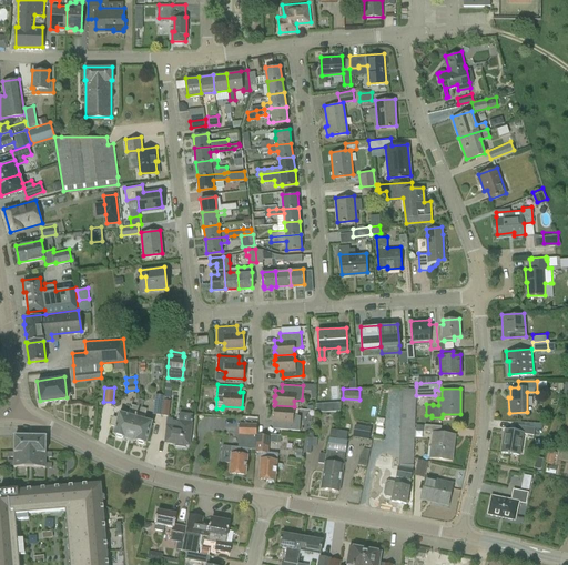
[(153,413),(162,414),(164,399),(164,394),(155,393),(153,413)]
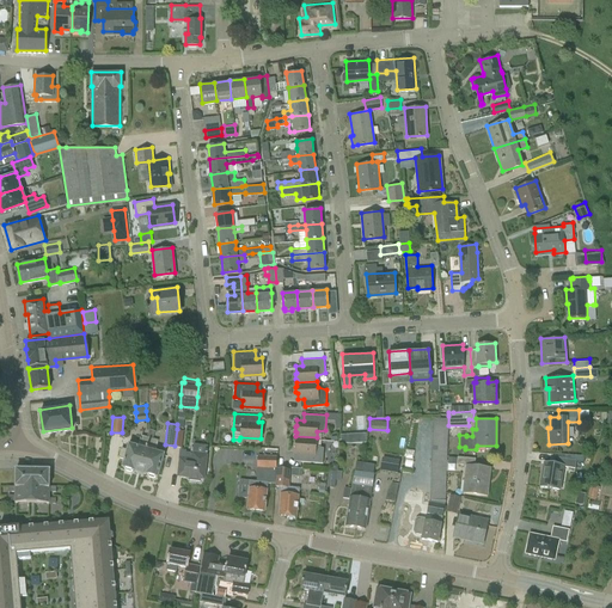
[(134,468),(141,471),(151,436),(141,434),(138,444),(129,442),(128,448),(122,447),(120,455),(126,456),(123,466),(126,466),(127,468),(130,470),(134,468)]
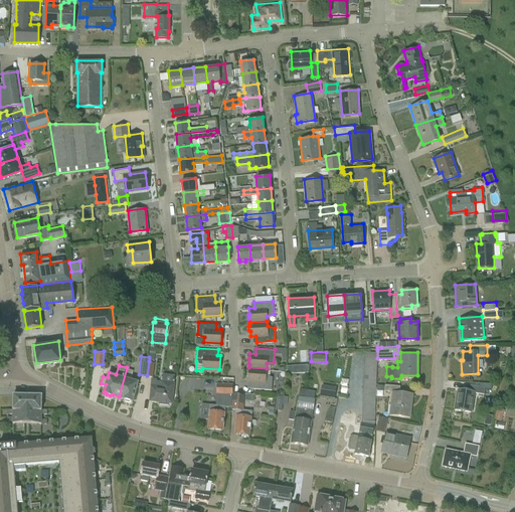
[(131,378),(134,369),(127,367),(119,396),(125,397),(126,399),(129,400),(131,399),(133,400),(138,381),(131,378)]
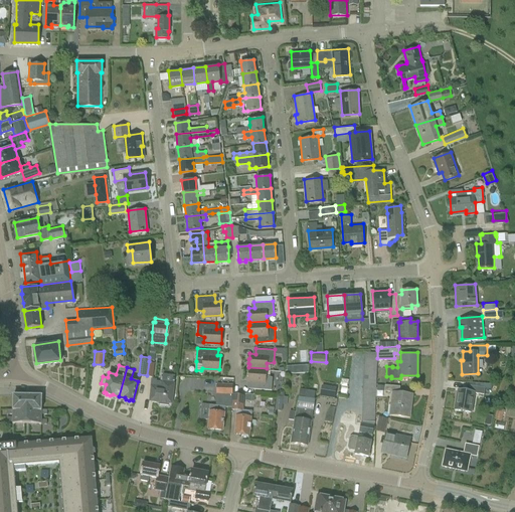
[(253,381),(252,387),(272,388),(273,376),(266,373),(267,368),(248,367),(248,370),(247,371),(247,374),(248,375),(247,381),(253,381)]
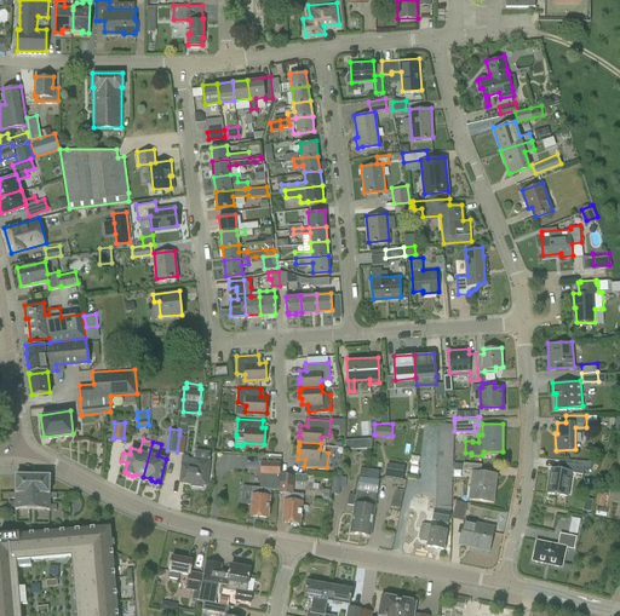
[(182,461),(181,481),(191,482),(190,483),(202,484),(202,483),(206,483),(210,459),(211,449),(200,448),(199,458),(194,458),(184,456),(184,461),(182,461)]
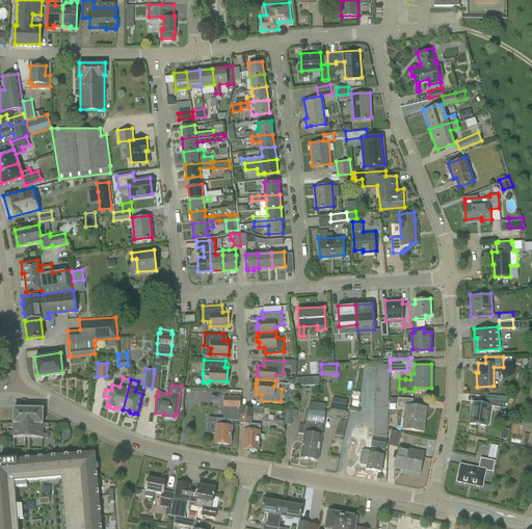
[(228,417),(217,416),(214,441),(230,443),(233,419),(239,419),(240,396),(224,395),(223,404),(229,405),(228,417)]
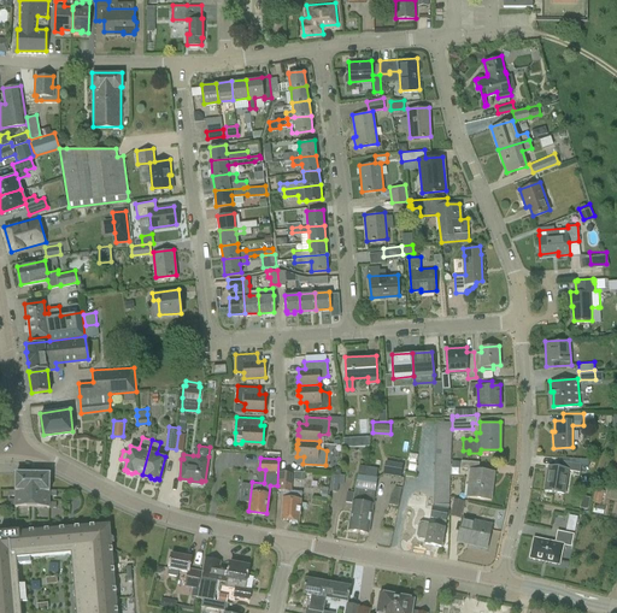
[(581,461),(558,458),(557,466),(550,465),(548,476),(547,476),(545,488),(564,491),(568,467),(580,470),(581,461)]
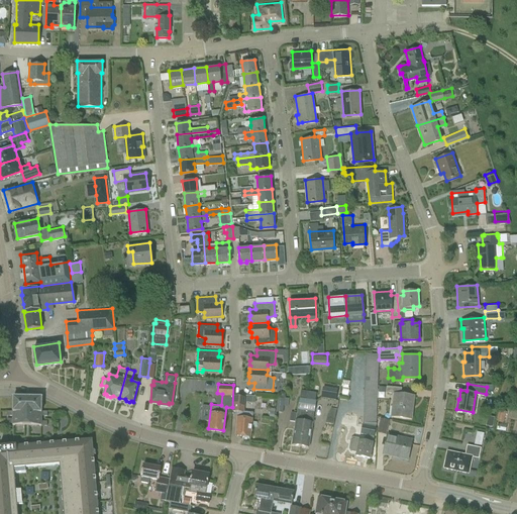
[(321,396),(335,398),(337,387),(323,385),(321,396)]
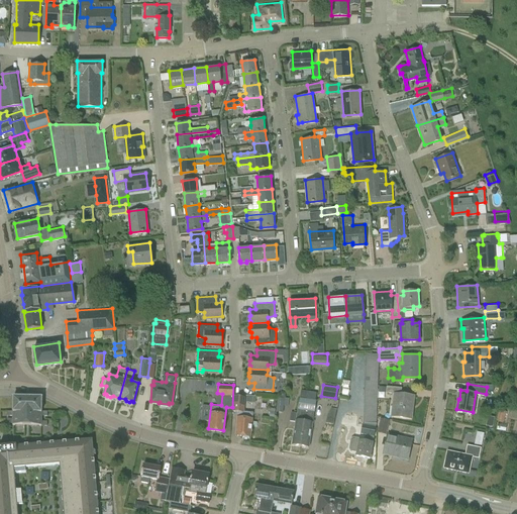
[(391,415),(412,418),(415,394),(401,392),(402,386),(387,385),(386,391),(394,392),(391,415)]
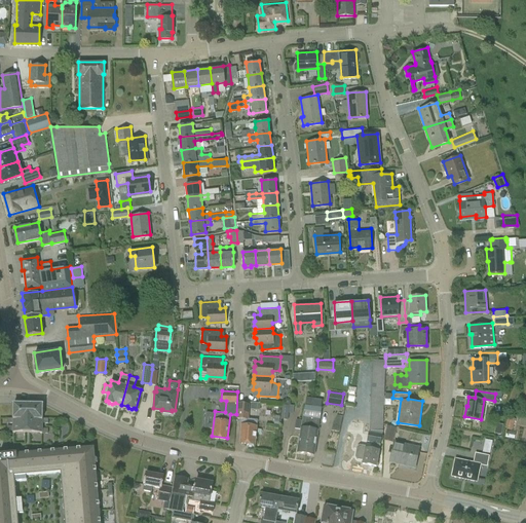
[(297,450),(305,451),(310,414),(311,415),(312,405),(311,405),(313,397),(306,396),(305,404),(303,413),(302,419),(296,418),(295,426),(301,427),(297,450)]
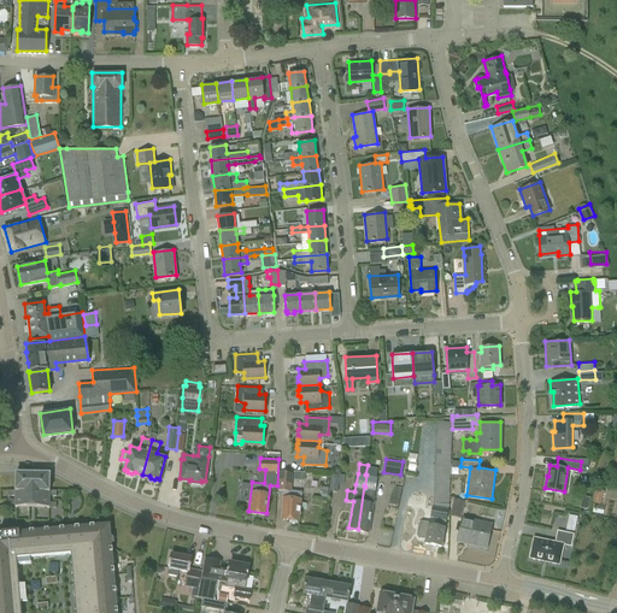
[(16,471),(16,505),(51,505),(51,471),(16,471)]
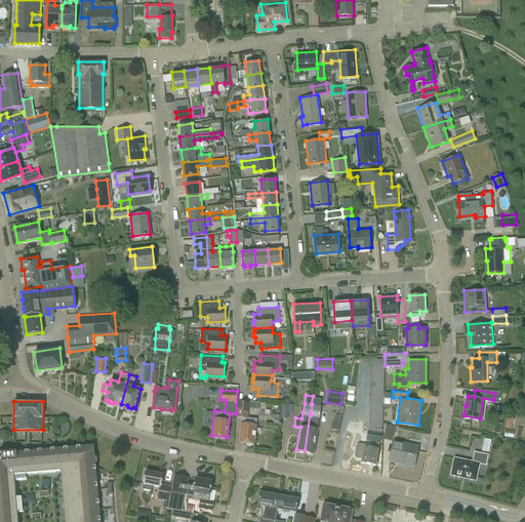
[(237,411),(237,415),(243,415),(242,422),(241,422),(239,440),(247,441),(248,442),(251,442),(252,441),(254,441),(256,424),(255,424),(256,417),(252,417),(247,416),(247,412),(248,402),(238,401),(237,411)]
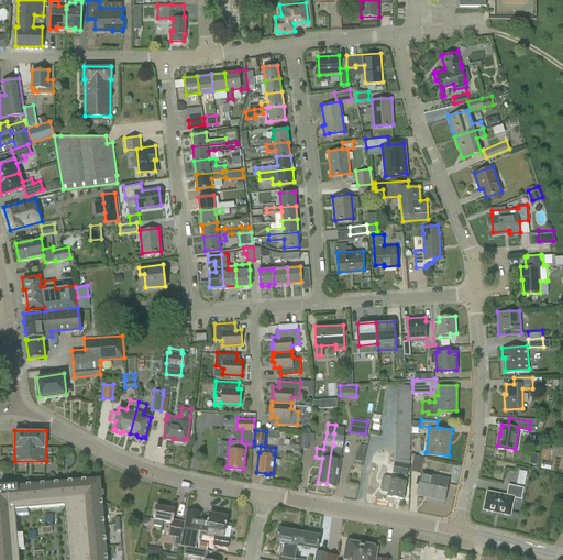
[(302,431),(300,447),(308,448),(309,440),(313,441),(315,431),(310,431),(310,432),(302,431)]
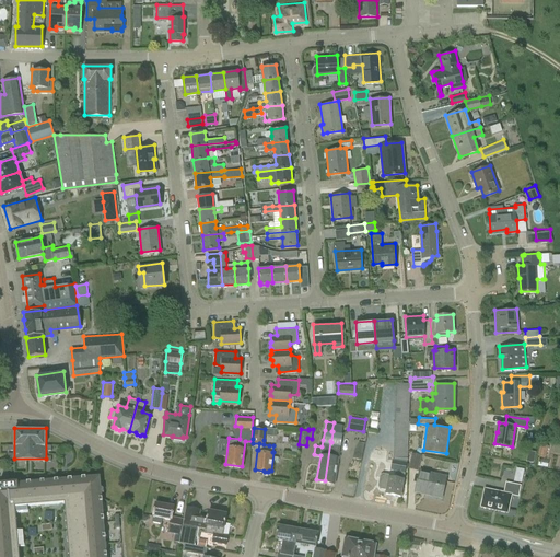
[(335,483),(339,452),(342,433),(333,431),(331,442),(330,441),(325,480),(335,483)]
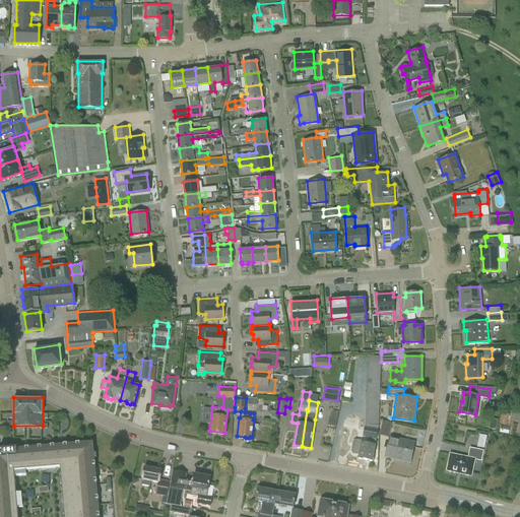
[(330,407),(327,422),(335,424),(339,409),(330,407)]
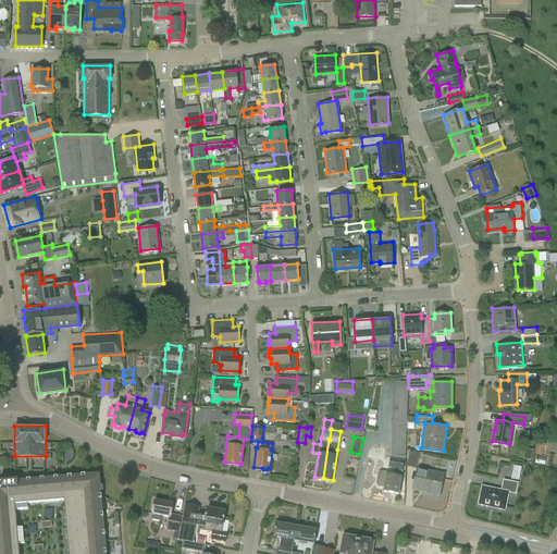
[(416,466),(419,451),(411,450),(408,465),(416,466)]
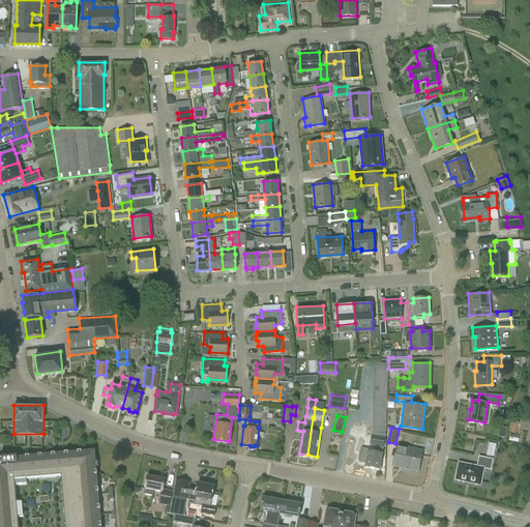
[(359,448),(358,458),(360,461),(365,462),(365,466),(379,468),(382,452),(386,433),(385,433),(373,432),(373,434),(372,433),(370,443),(375,444),(374,450),(370,450),(370,447),(362,446),(359,448)]
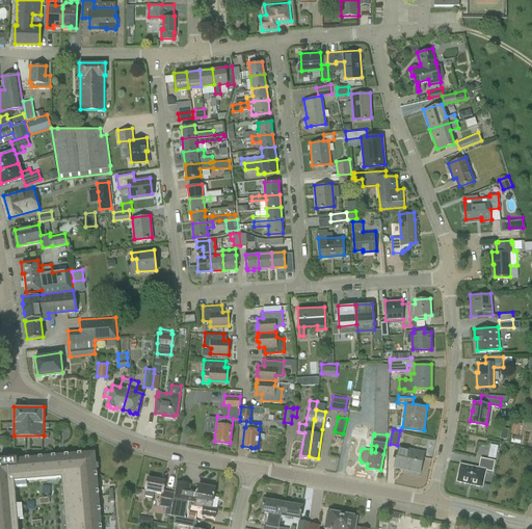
[(398,445),(394,466),(419,471),(423,451),(398,445)]
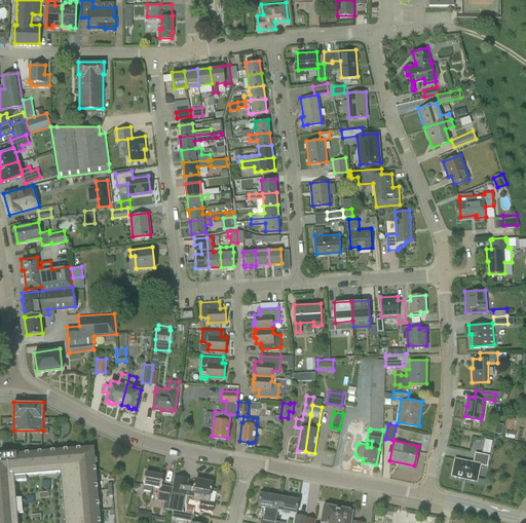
[(9,453),(16,522),(95,522),(87,446),(9,453)]
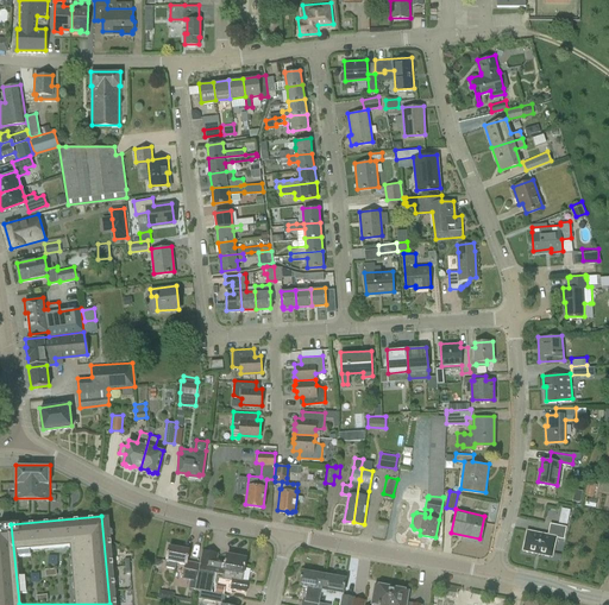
[(527,529),(523,548),(552,554),(557,535),(563,536),(565,525),(550,523),(547,534),(527,529)]
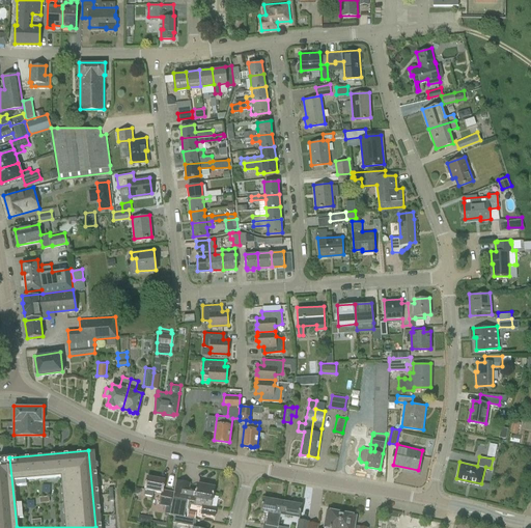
[(169,512),(171,512),(175,491),(163,489),(165,480),(166,480),(166,478),(158,476),(157,477),(147,475),(144,493),(152,495),(154,489),(162,491),(160,503),(166,505),(165,511),(169,512)]
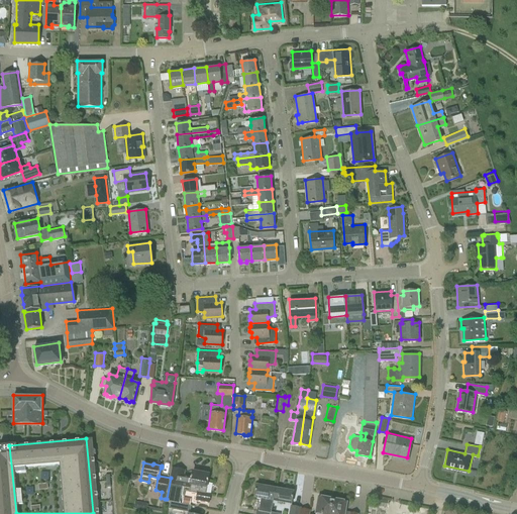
[(182,485),(189,486),(191,476),(183,474),(184,470),(183,469),(174,467),(173,468),(171,478),(167,499),(170,500),(179,501),(182,485)]
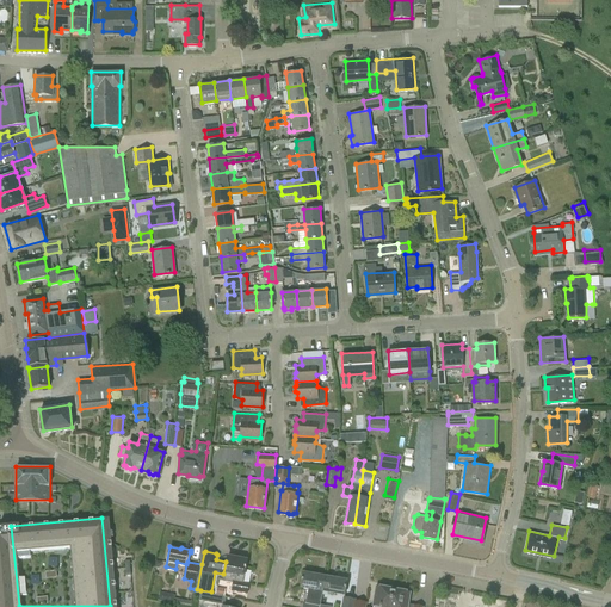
[(226,562),(223,574),(223,578),(234,581),(232,588),(247,592),(248,582),(242,581),(245,574),(248,559),(227,555),(226,562)]
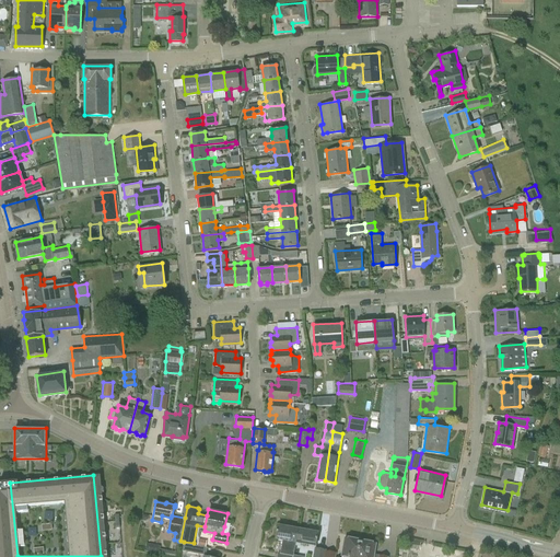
[(293,554),(295,541),(298,529),(278,524),(276,537),(282,538),(280,552),(279,552),(277,556),(292,556),(293,554)]
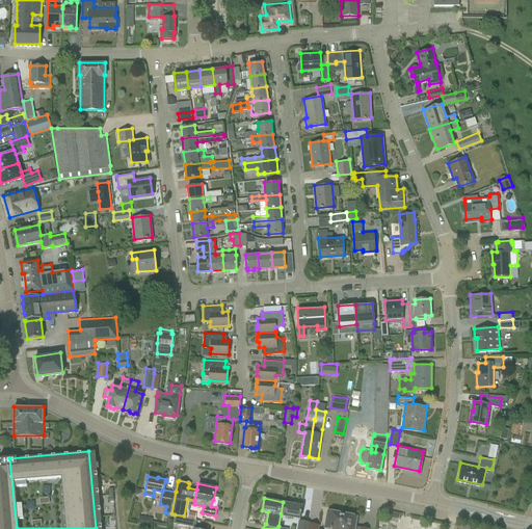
[(283,502),(281,513),(300,517),(302,505),(301,505),(301,503),(295,502),(295,504),(283,502)]
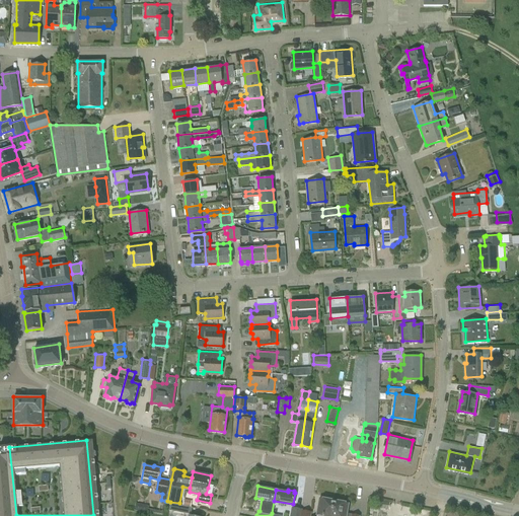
[(330,515),(334,500),(319,498),(316,513),(330,515)]
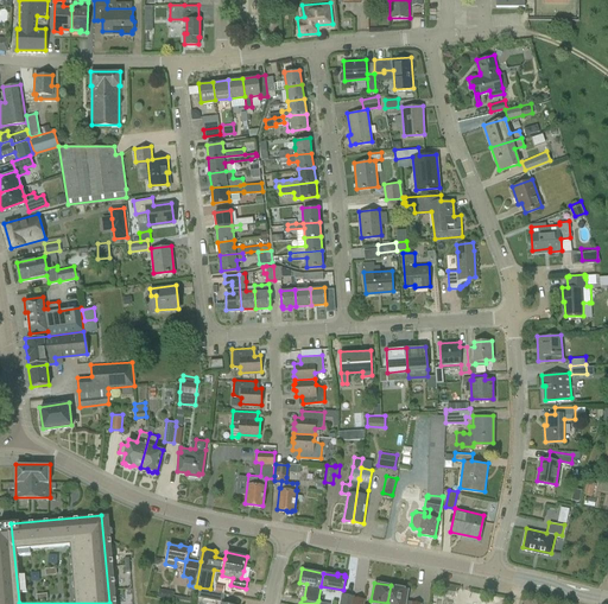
[(411,603),(412,601),(406,599),(407,589),(391,585),(387,603),(411,603)]
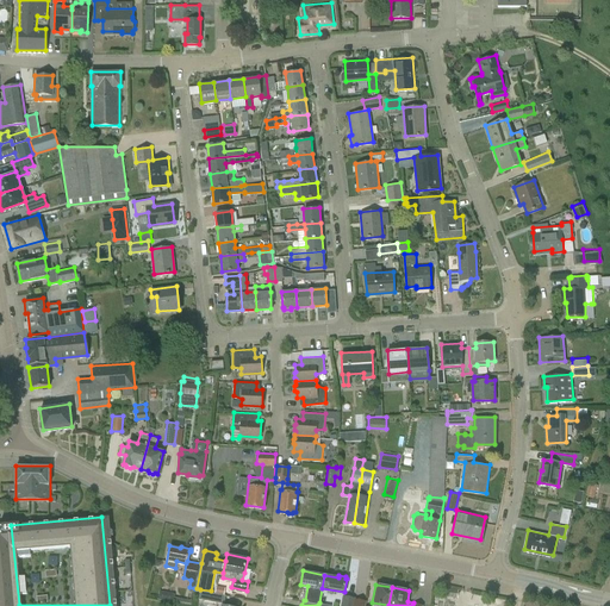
[(200,589),(199,598),(224,603),(225,594),(211,591),(200,589)]
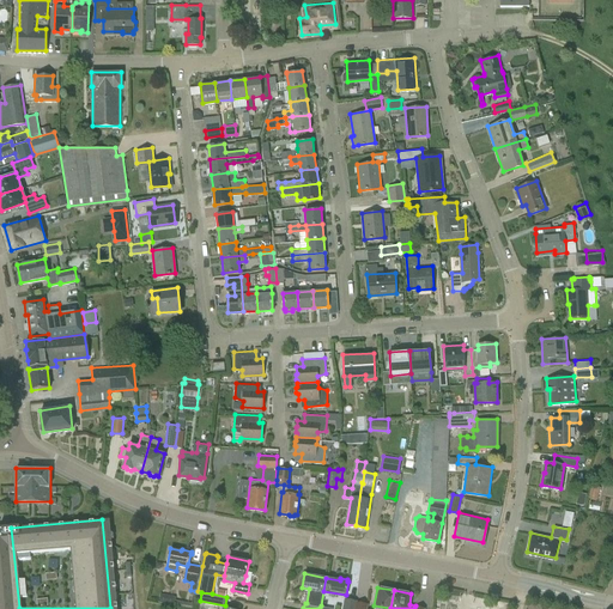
[(345,597),(343,608),(354,608),(356,601),(356,600),(345,597)]
